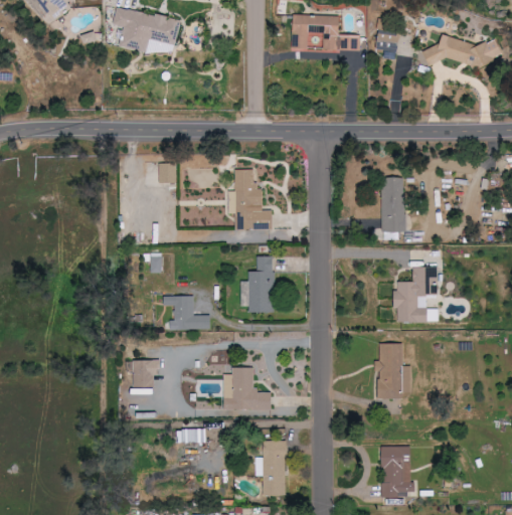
[(36,0),(53,19),(74,2),(72,0),(36,0)]
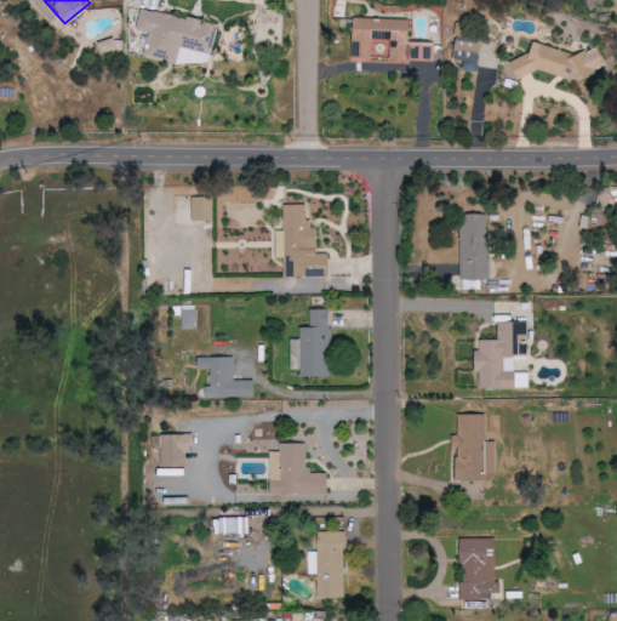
[(143,57),(178,64),(180,60),(210,66),(218,26),(140,9),(136,30),(148,33),(143,57)]
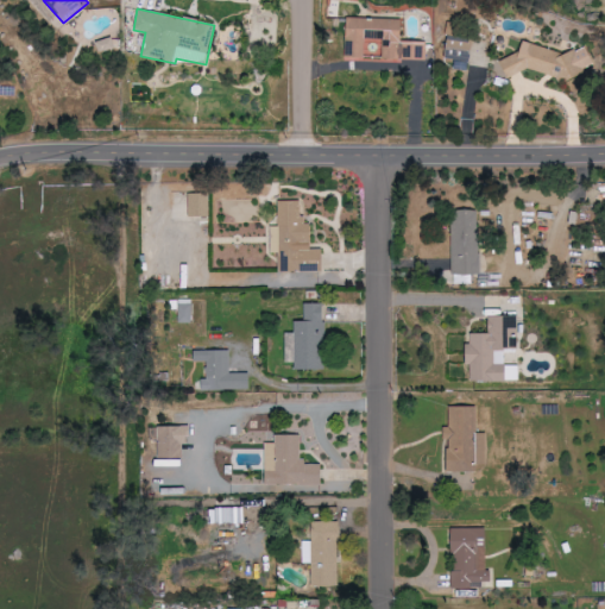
[(401,19),(345,18),(344,57),(363,58),(364,42),(382,42),(382,60),(424,61),(424,42),(401,42),(401,19)]
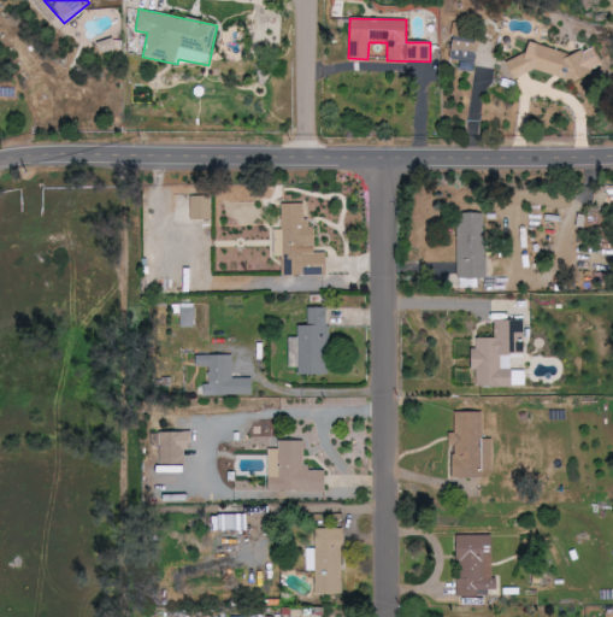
[(96,42),(99,53),(116,51),(113,39),(96,42)]
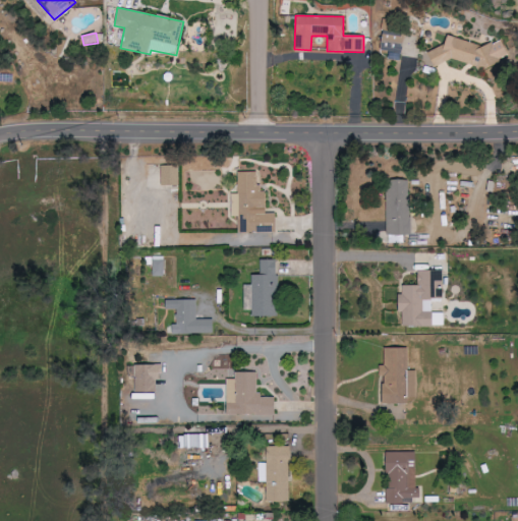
[(387,59),(400,61),(403,36),(381,33),(379,50),(388,51),(387,59)]
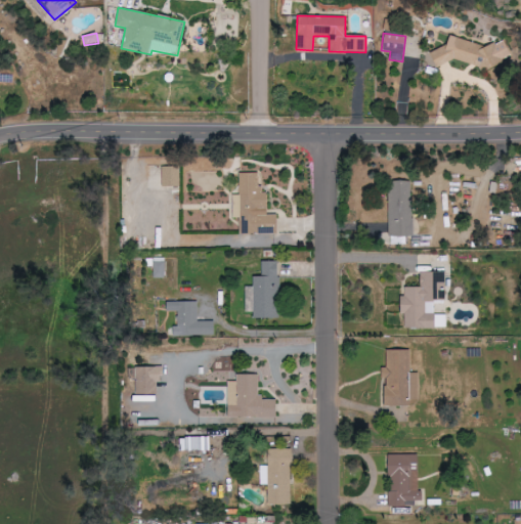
[(430,52),(437,68),(453,59),(477,66),(479,71),(485,72),(497,67),(500,59),(509,54),(502,40),(481,49),(479,44),(449,37),(447,44),(430,52)]
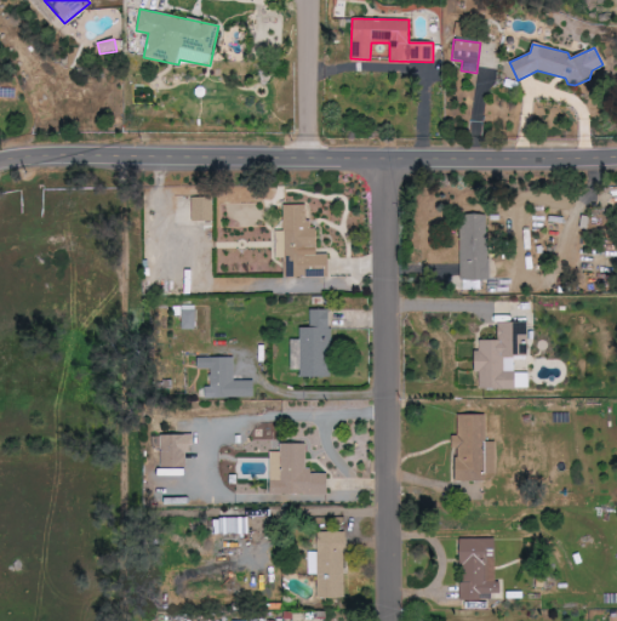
[(211,198),(189,198),(190,222),(211,222),(211,198)]
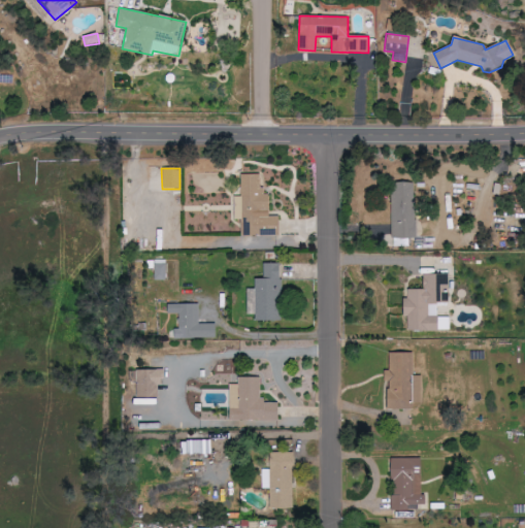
[(250,236),(277,235),(277,217),(268,217),(268,194),(260,194),(260,174),(238,174),(239,197),(233,197),(233,220),(249,219),(250,236)]
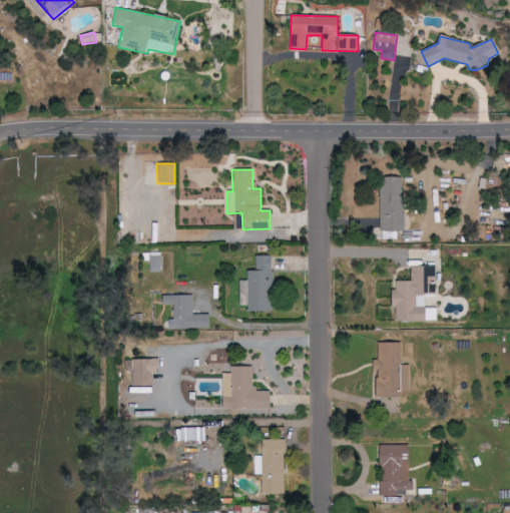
[(401,177),(379,177),(380,232),(403,231),(401,177)]
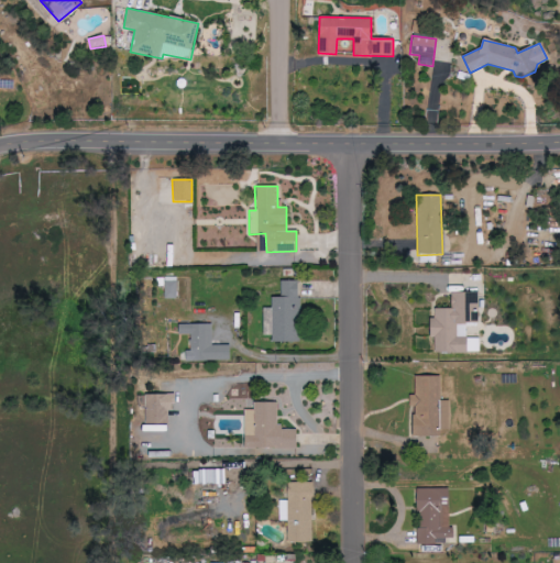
[(176,299),(176,277),(164,277),(164,299),(176,299)]
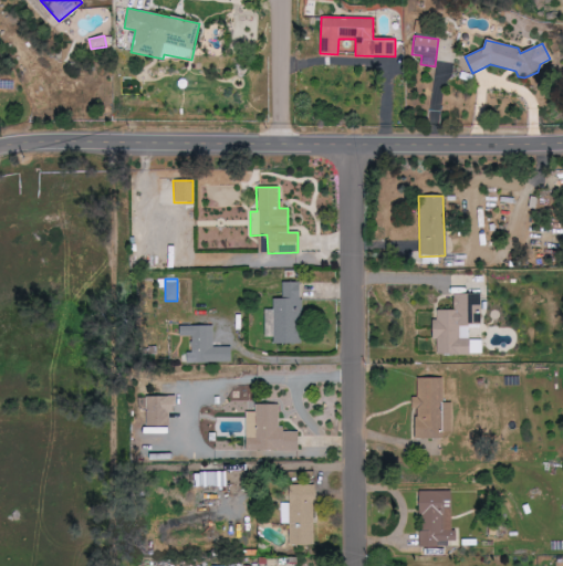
[(436,355),(481,354),(481,339),(469,341),(468,325),(480,325),(480,294),(454,295),(455,311),(435,311),(436,355)]
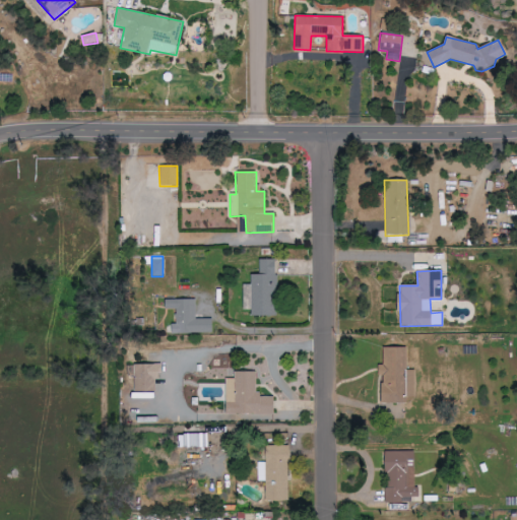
[(171,334),(211,333),(211,319),(195,319),(195,300),(165,300),(165,310),(175,309),(175,324),(171,324),(171,334)]
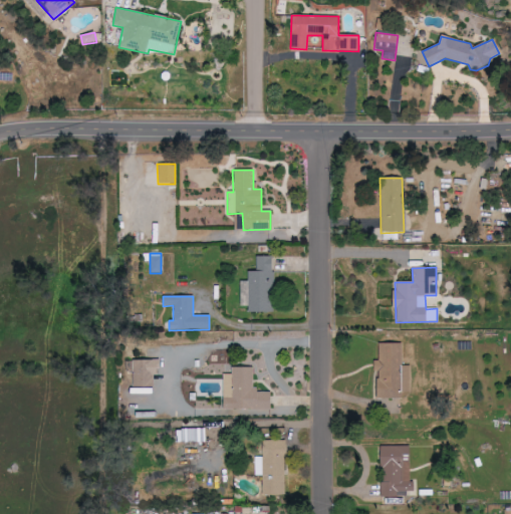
[(376,399),(400,398),(400,343),(377,343),(378,360),(373,360),(373,371),(376,371),(376,399)]
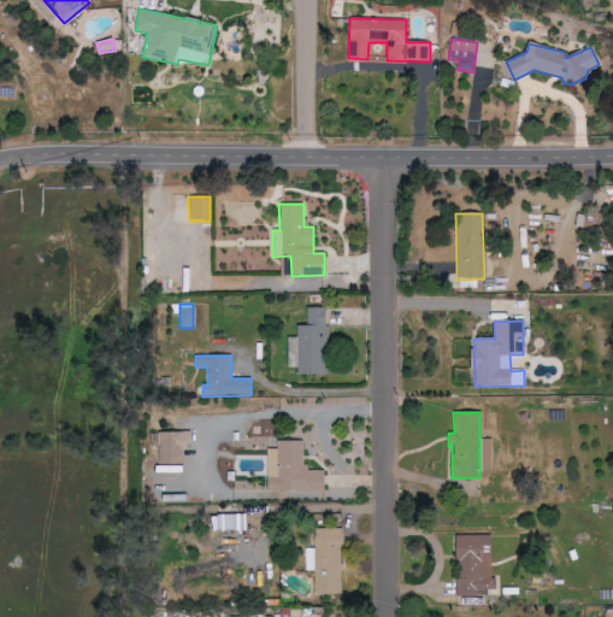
[(158,465),(183,464),(183,452),(189,452),(189,432),(158,433),(158,465)]
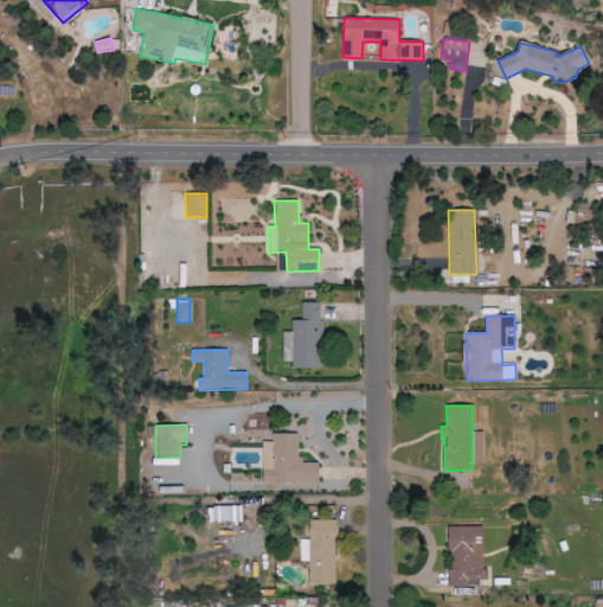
[(263,484),(319,483),(319,462),(299,464),(297,434),(271,434),(271,441),(262,442),(263,484)]
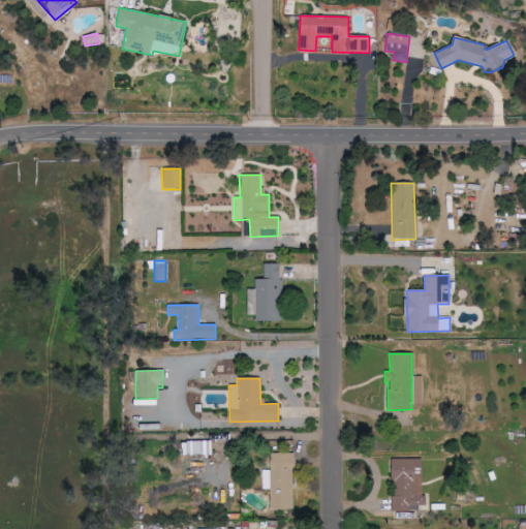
[(181,456),(209,455),(209,440),(181,441),(181,456)]
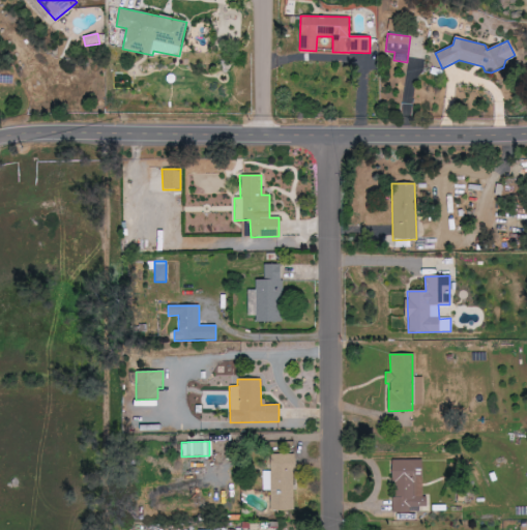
[(262,471),(262,490),(269,490),(270,510),(294,510),(293,453),(270,453),(270,471),(262,471)]
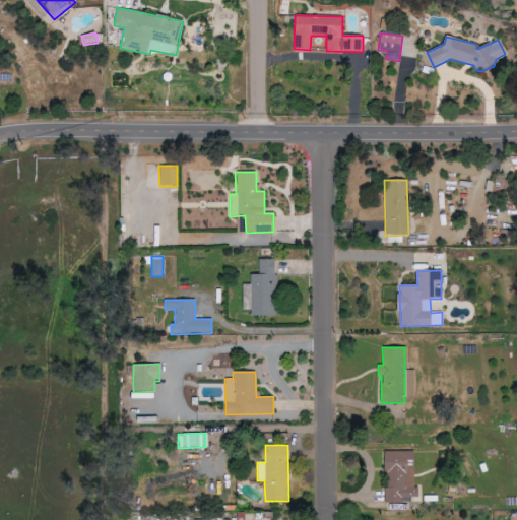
[(414,451),(385,450),(384,502),(411,503),(411,498),(418,498),(418,488),(413,488),(414,451)]
